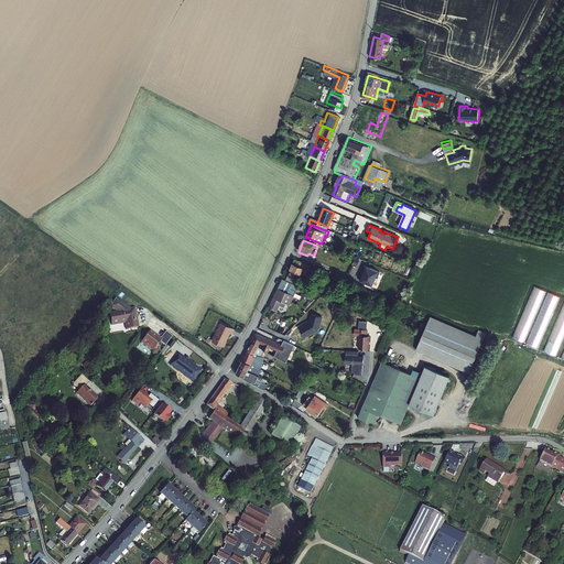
[(300,274),(307,279),(313,268),(294,259),(284,281),(295,285),(300,274)]
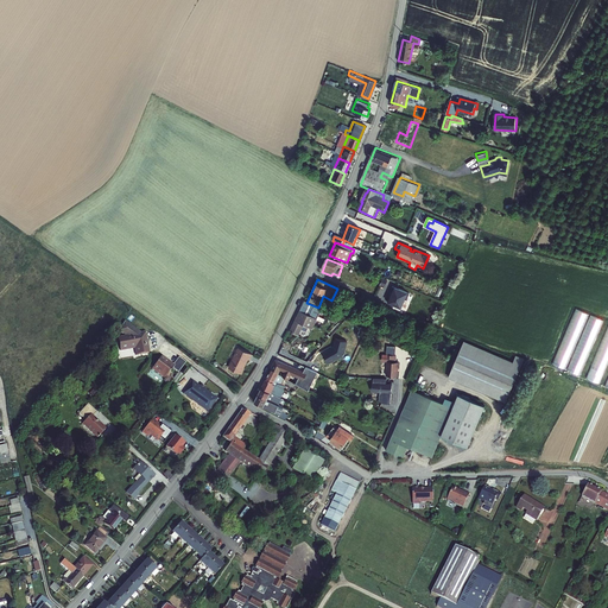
[(348,282),(340,279),(337,286),(346,289),(348,282)]
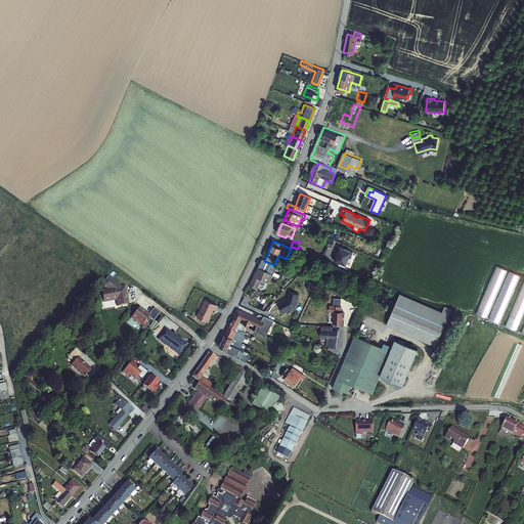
[(337,247),(334,261),(346,264),(349,249),(337,247)]
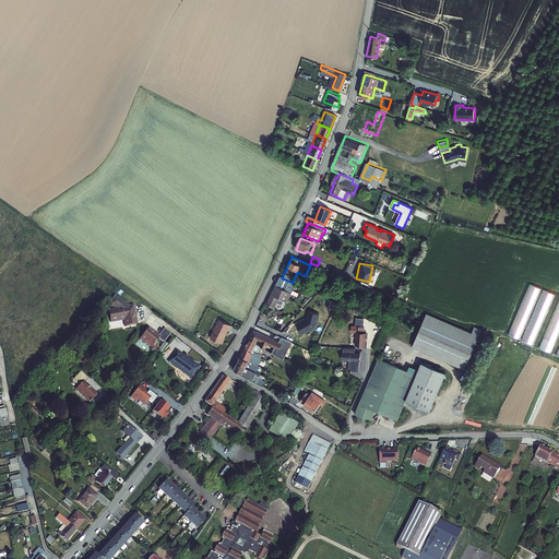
[(293,283),(282,278),(280,277),(274,287),(289,294),(294,284),(293,283)]
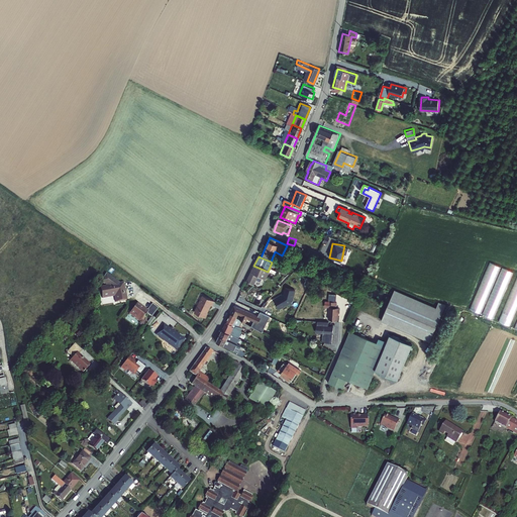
[(496,319),(513,272),(502,268),(503,267),(490,262),(472,309),(483,313),(483,314),(496,319)]
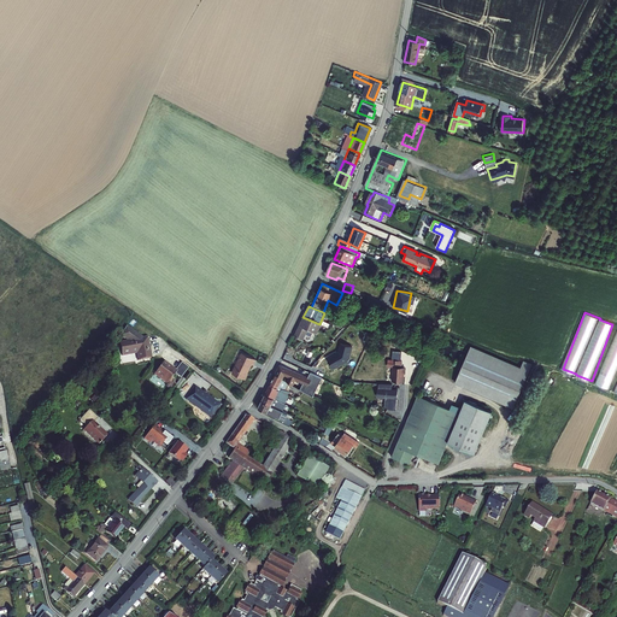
[(319,324),(303,317),(293,338),(301,341),(306,330),(315,335),(319,324)]
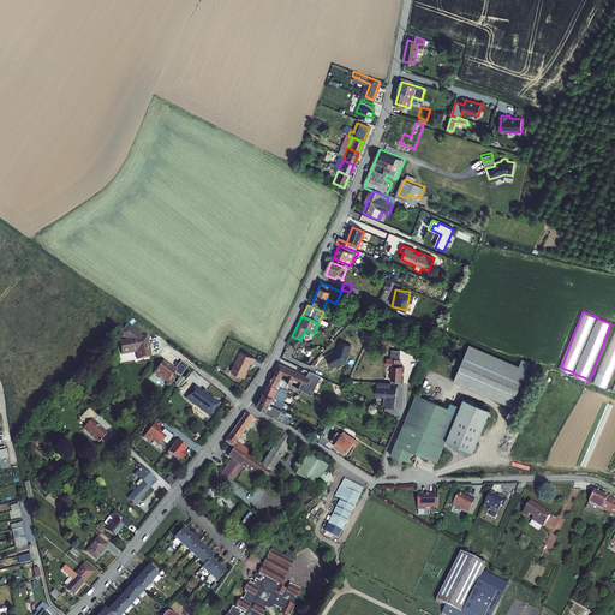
[(138,334),(125,324),(119,333),(126,338),(118,340),(119,352),(135,350),(136,358),(149,356),(145,335),(136,336),(138,334)]
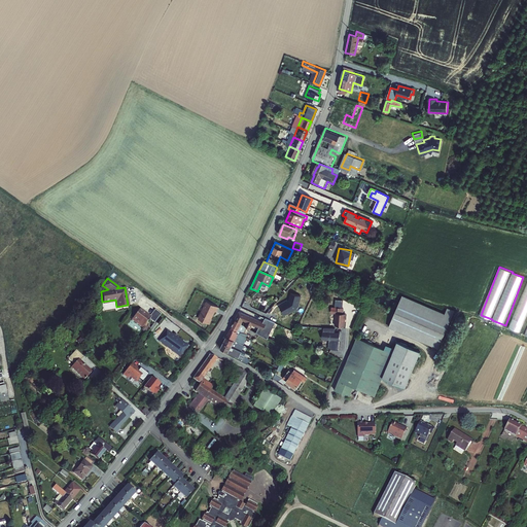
[(279,306),(284,315),(297,307),(301,295),(291,293),(289,301),(279,306)]
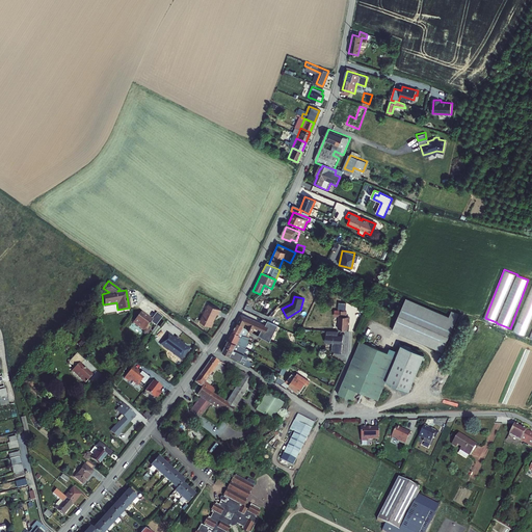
[(409,298),(396,330),(448,351),(461,319),(409,298)]
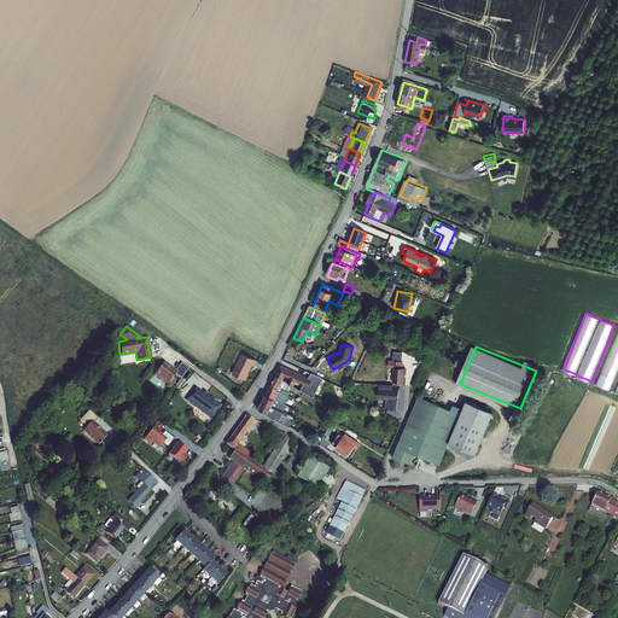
[(254,360),(239,355),(232,375),(246,382),(249,374),(246,373),(250,365),(251,366),(254,360)]
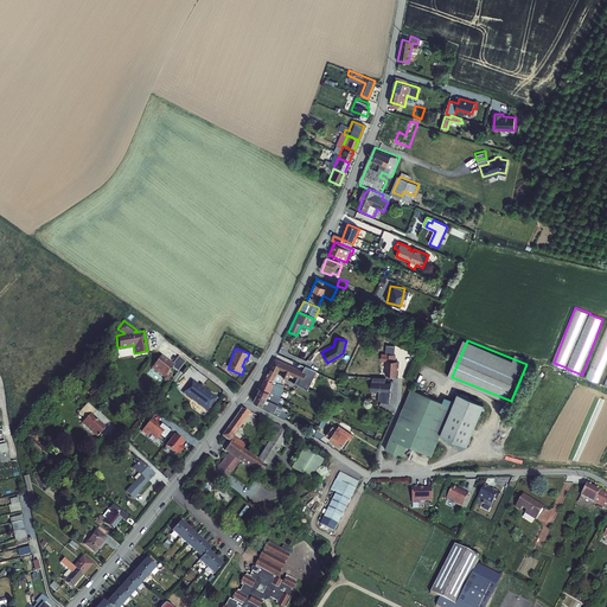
[(397,352),(381,351),(381,359),(385,359),(384,375),(400,375),(401,359),(396,359),(397,352)]
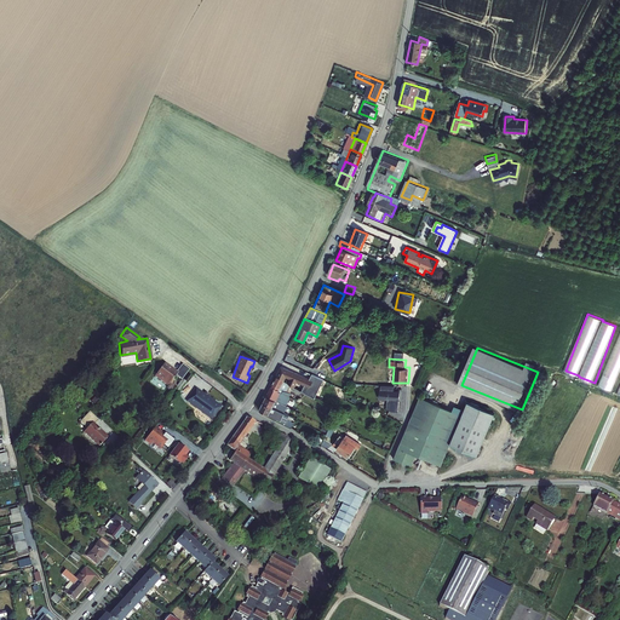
[(189,369),(182,365),(176,372),(164,362),(154,375),(168,386),(174,375),(181,380),(174,388),(179,391),(185,382),(182,379),(189,369)]
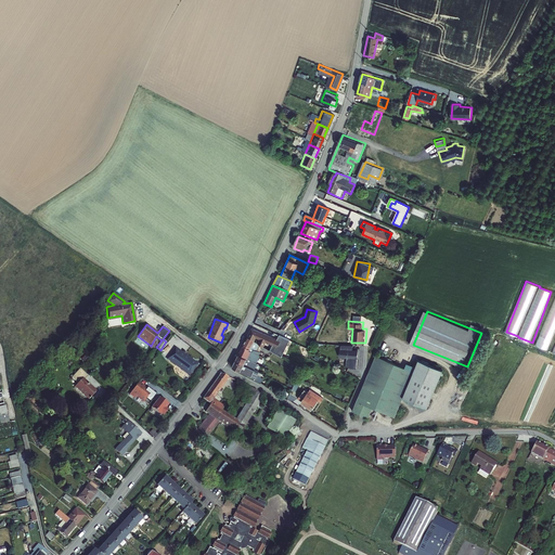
[(280,343),(252,328),(247,337),(255,340),(254,341),(263,346),(266,341),(278,347),(280,343)]
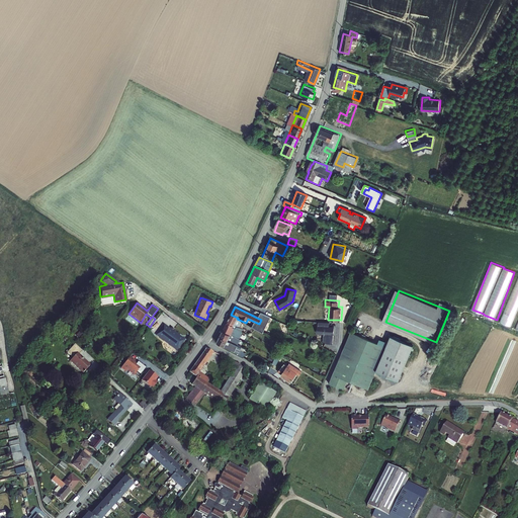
[(238,318),(231,315),(228,323),(233,326),(232,327),(243,333),(247,335),(250,331),(244,329),(246,326),(252,329),(253,327),(246,324),(246,323),(237,319),(238,318)]
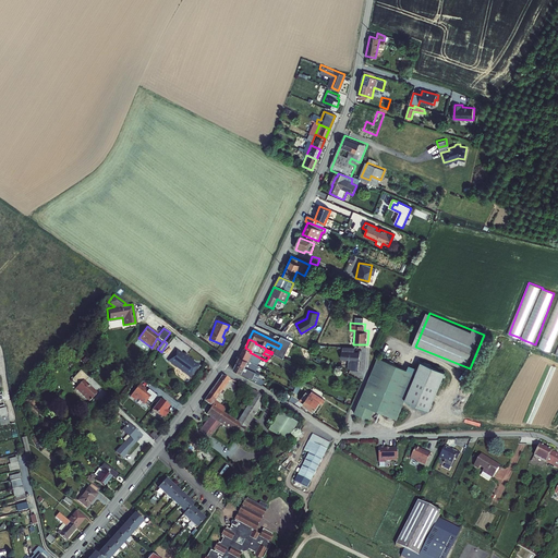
[(354,352),(355,348),(342,347),(342,359),(349,360),(348,368),(353,370),(359,371),(360,352),(354,352)]
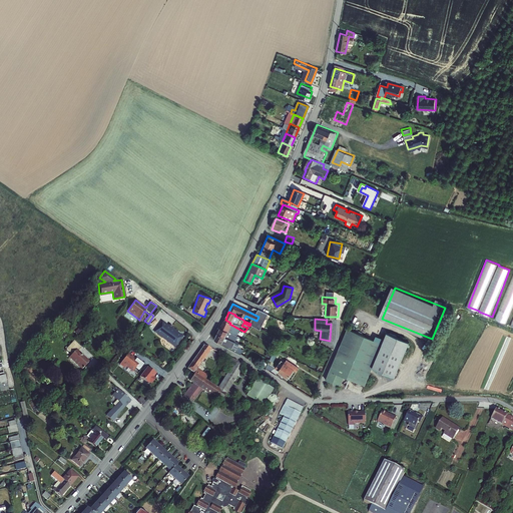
[(152,330),(173,345),(180,335),(159,320),(152,330)]
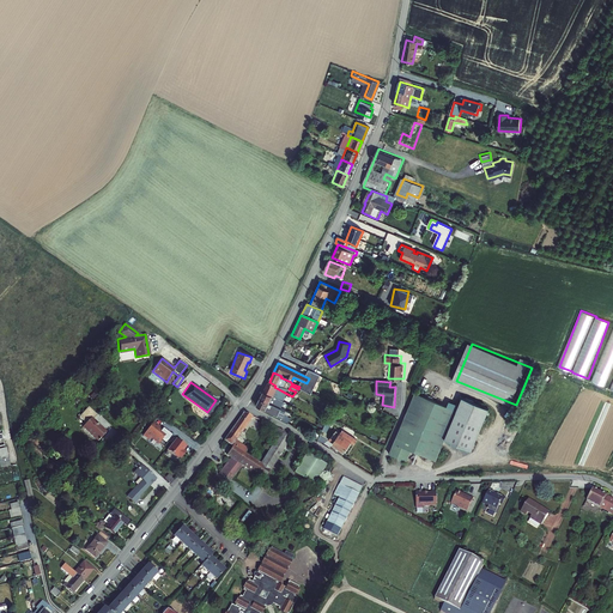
[(275,386),(269,382),(263,393),(274,398),(283,402),(287,394),(274,387),(275,386)]
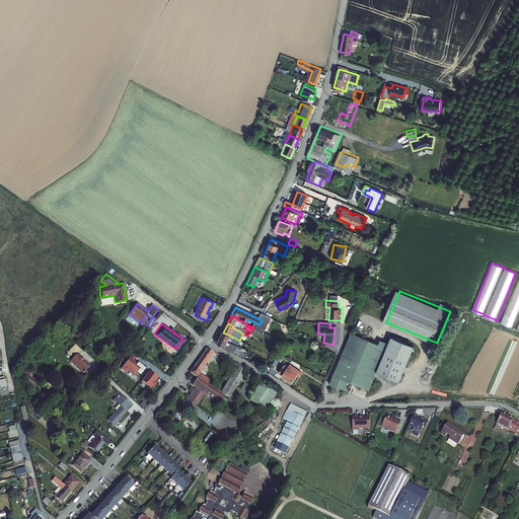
[(220,329),(214,343),(216,344),(222,331),(220,329)]
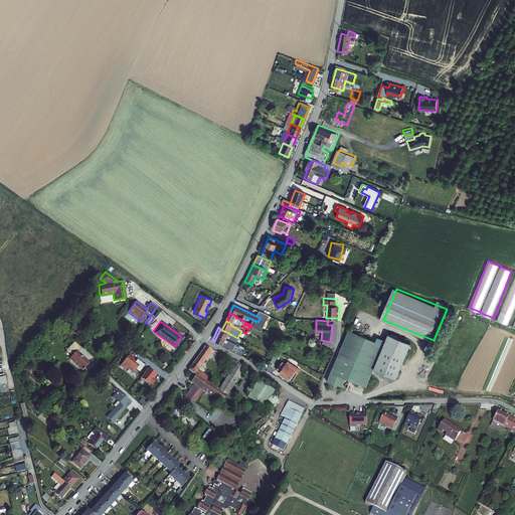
[(230,334),(221,330),(218,335),(233,343),(235,339),(229,336),(230,334)]
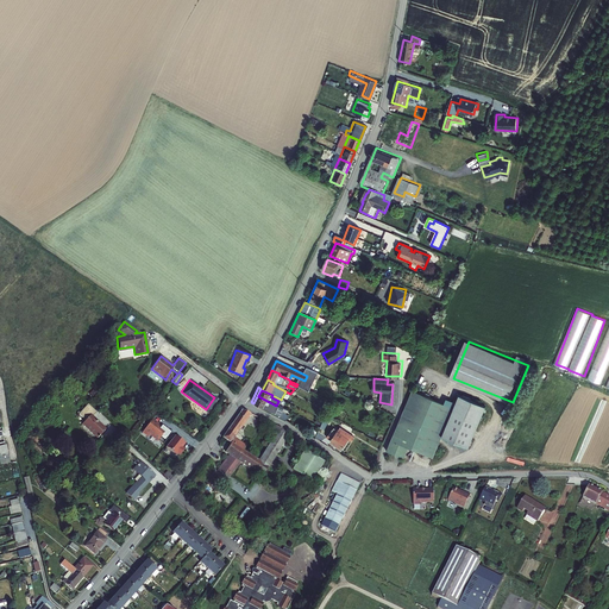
[(458,399),(453,409),(413,391),(388,451),(403,458),(408,447),(433,457),(440,440),(468,451),(484,409),(458,399)]
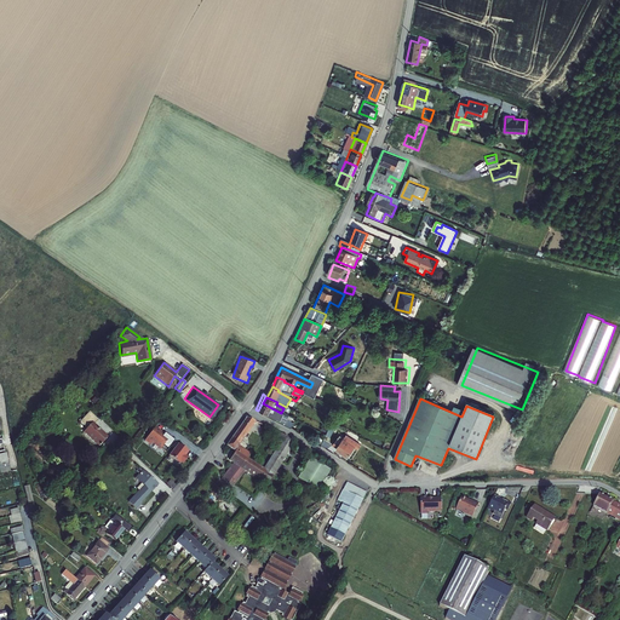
[(281,413),(263,403),(259,411),(285,424),(288,417),(281,413)]
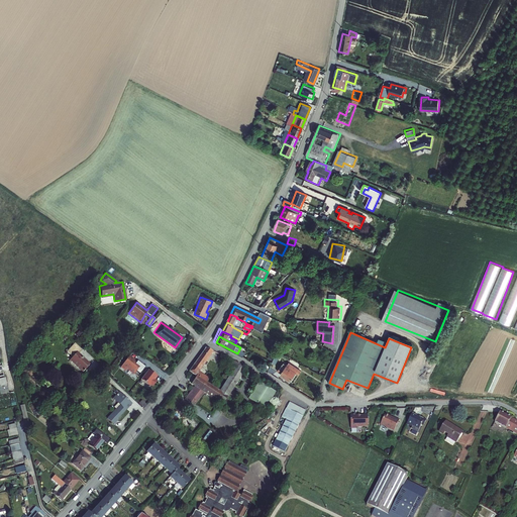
[(72,344),(65,351),(71,356),(68,359),(82,372),(88,365),(75,352),(78,349),(72,344)]
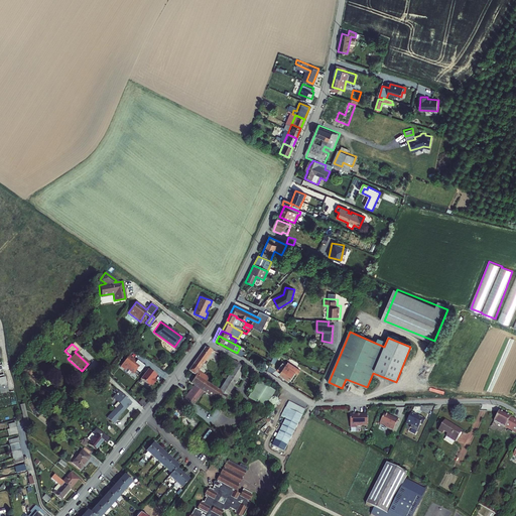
[(281,353),(277,351),(273,359),(276,361),(279,356),(280,356),(281,353)]
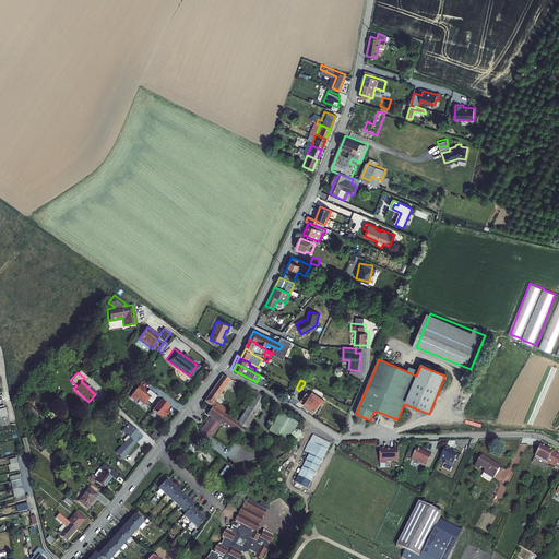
[(226,384),(219,381),(203,406),(211,412),(205,420),(209,423),(182,459),(214,483),(229,462),(207,445),(221,430),(238,440),(261,405),(254,397),(247,394),(244,402),(249,405),(235,428),(221,419),(223,414),(216,409),(216,404),(214,403),(226,384)]
